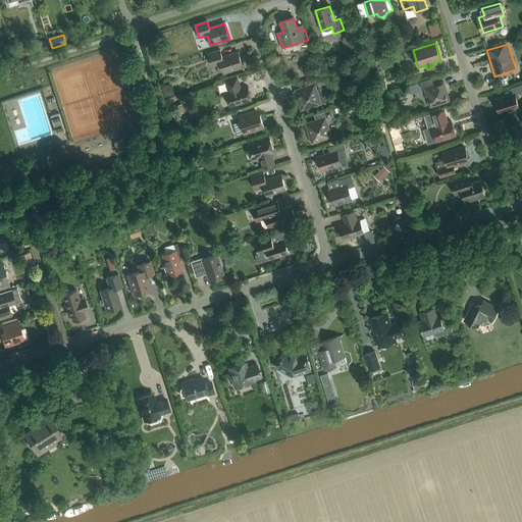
[(220,50),(208,54),(212,66),(218,64),(221,66),(223,73),(243,67),(238,52),(222,57),(220,50)]
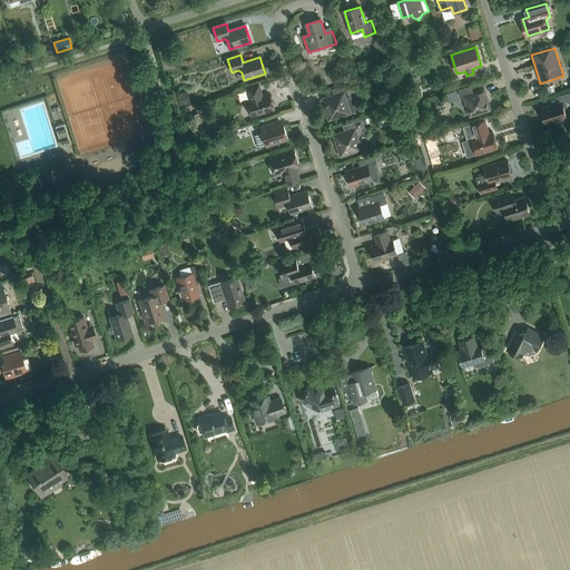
[(350,84),(343,86),(345,92),(352,90),(350,84)]
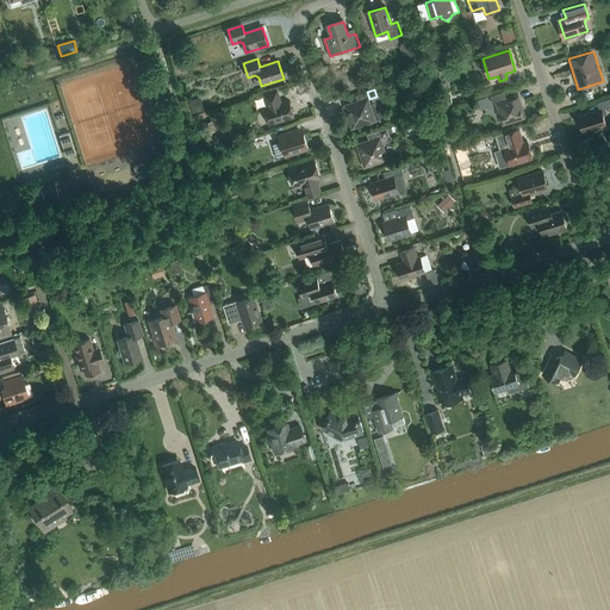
[(251,103),(259,101),(256,92),(249,94),(251,103)]
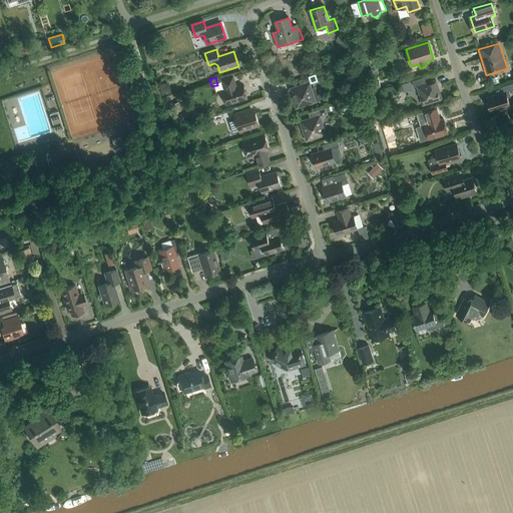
[(232,77),(222,80),(225,90),(222,91),(226,105),(246,98),(242,85),(236,87),(232,77)]
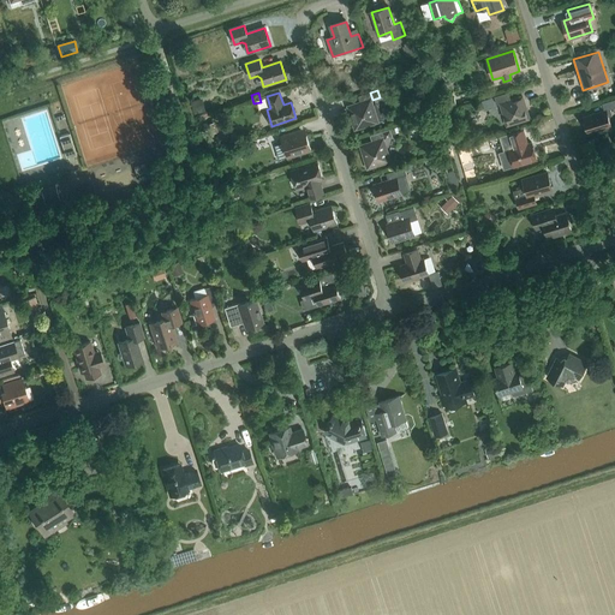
[(506,127),(531,120),(523,95),(509,99),(508,93),(494,97),(496,106),(499,105),(506,127)]
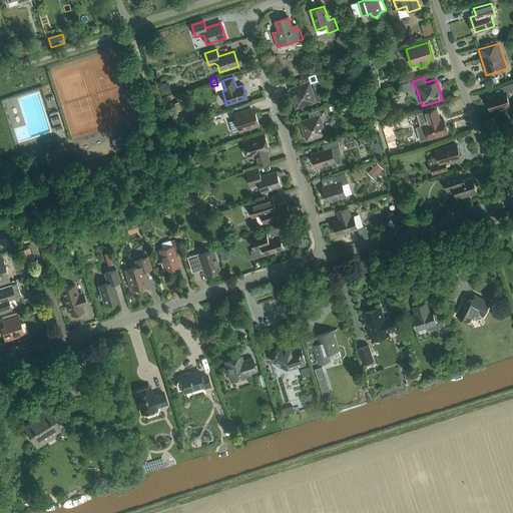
[(504,92),(486,98),(491,111),(498,109),(499,110),(501,111),(502,111),(504,110),(504,109),(504,107),(510,105),(507,97),(511,96),(509,91),(512,89),(512,83),(502,86),(504,92)]
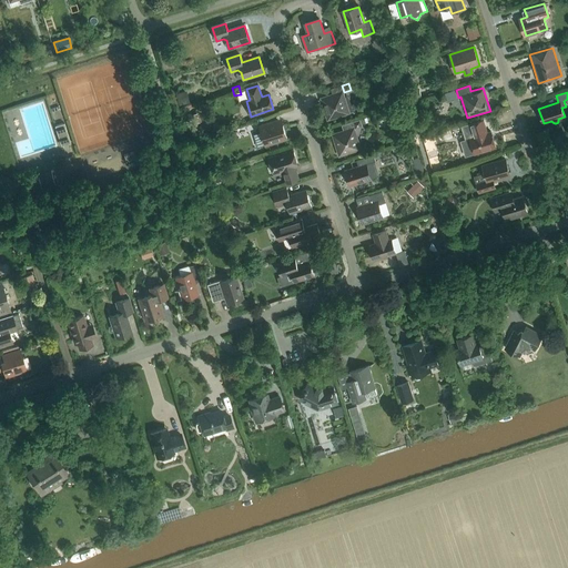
[(328,119),(347,112),(342,93),(322,100),(328,119)]
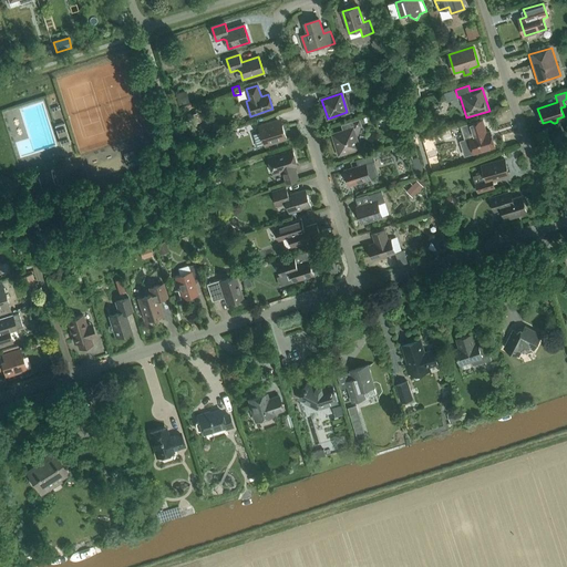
[(359,119),(352,121),(354,129),(361,126),(359,119)]
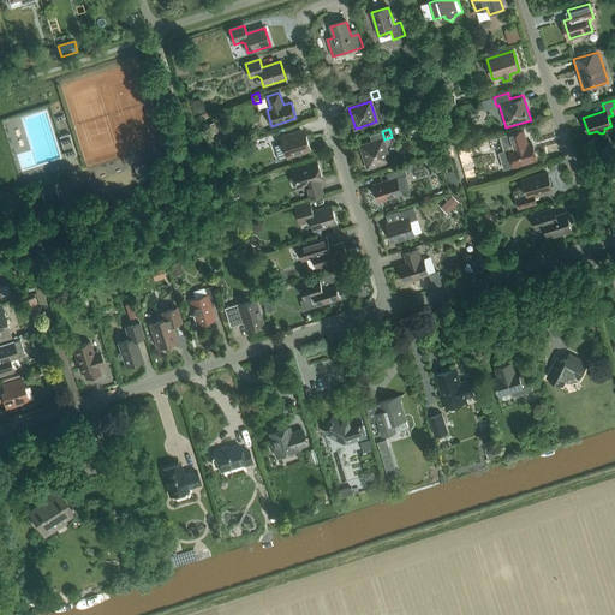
[(513,167),(537,160),(531,143),(527,144),(524,131),(508,136),(513,149),(508,150),(513,167)]
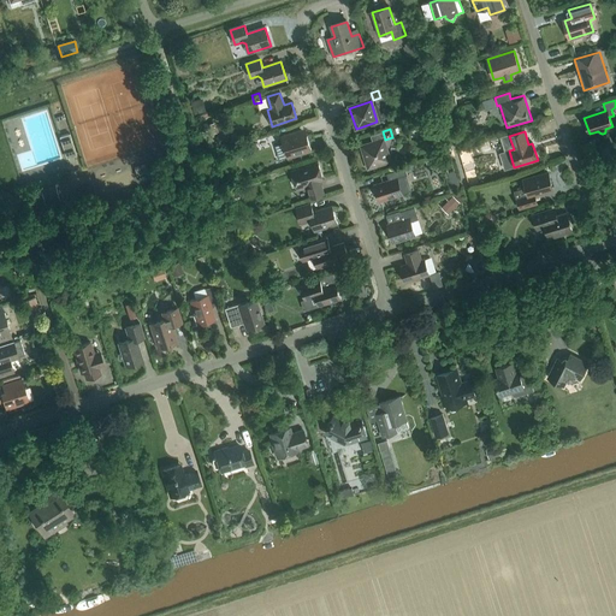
[(288,159),(312,150),(307,136),(300,138),(298,132),(280,137),(283,143),(274,146),(279,160),(286,158),(288,159)]
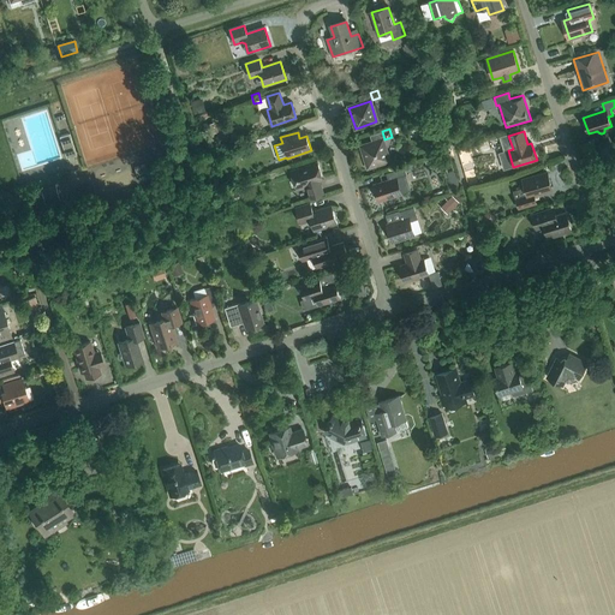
[(65,156),(76,153),(70,133),(59,137),(65,156)]
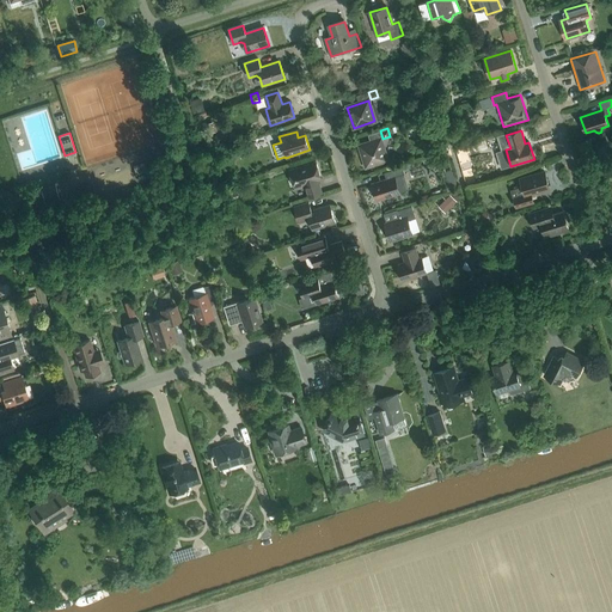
[(387,160),(380,140),(360,146),(366,166),(387,160)]
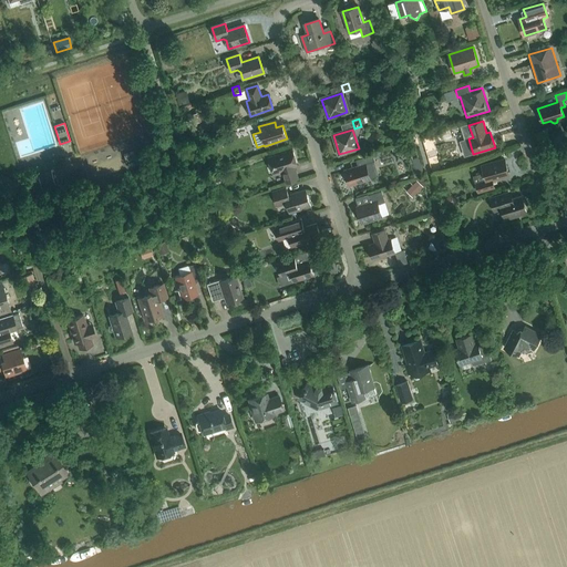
[(430,158),(436,156),(433,144),(425,146),(430,158)]
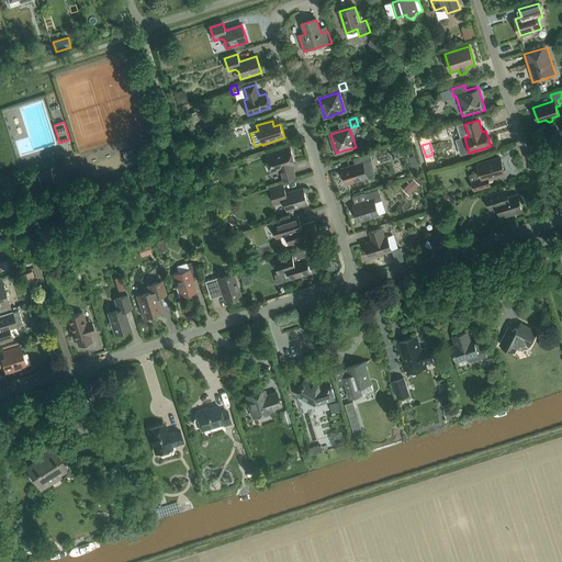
[(437,160),(451,156),(448,147),(435,152),(437,160)]
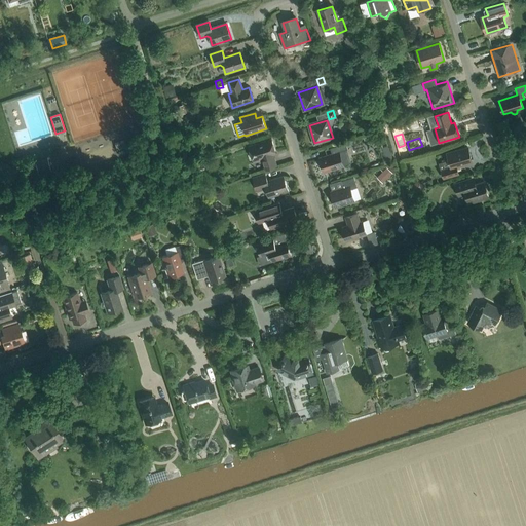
[(265,170),(276,165),(273,155),(275,154),(271,140),(249,146),(254,161),(262,158),(265,170)]
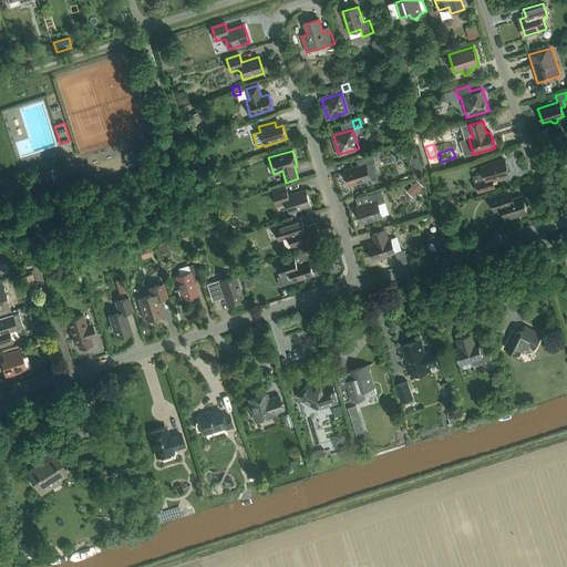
[(358,167),(344,171),(349,186),(370,179),(366,165),(374,162),(372,155),(356,161),(358,167)]
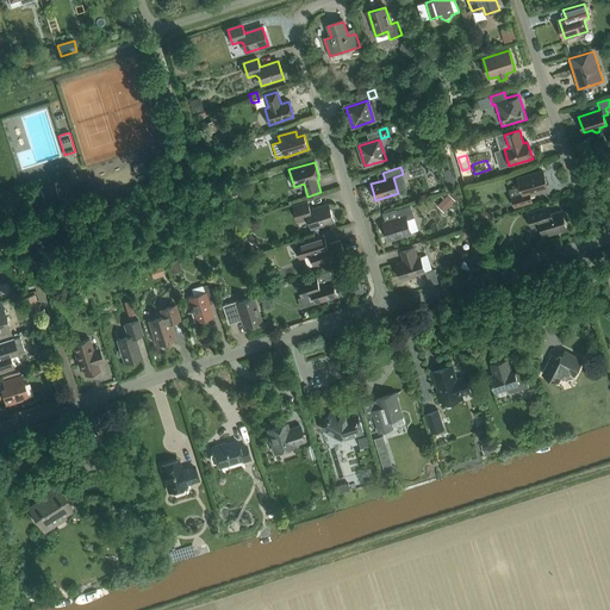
[(542,172),(520,179),(521,186),(510,190),(515,206),(531,201),(529,194),(547,188),(542,172)]
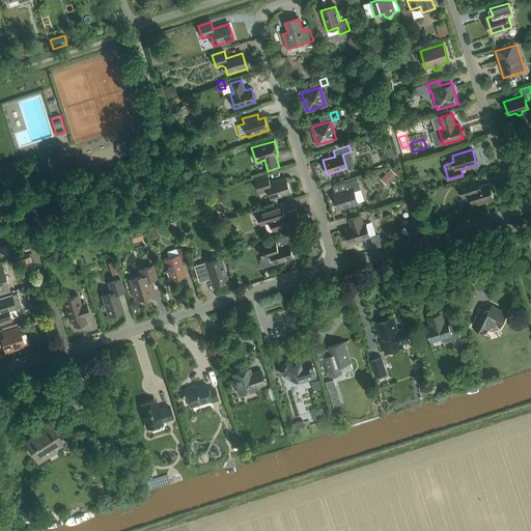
[(46,160),(33,164),(38,179),(51,175),(46,160)]
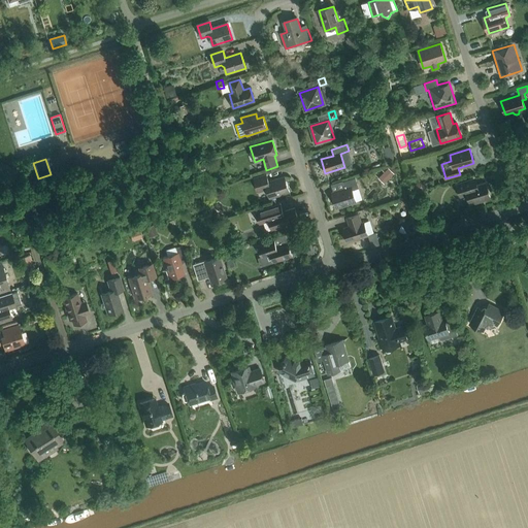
[(289,192),(285,177),(268,183),(266,175),(254,179),(258,192),(264,190),(267,191),(269,198),(289,192)]
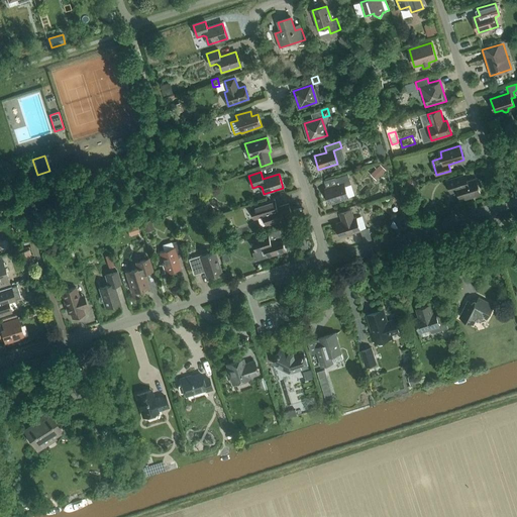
[(338,185),(324,189),(329,205),(348,199),(345,186),(351,184),(347,174),(335,178),(338,185)]
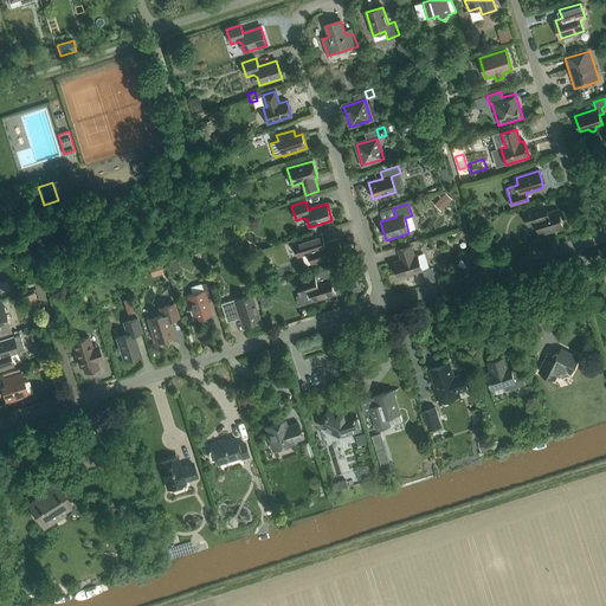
[(540,208),(523,213),(528,227),(536,225),(540,236),(562,229),(556,212),(546,214),(543,213),(542,213),(540,208)]
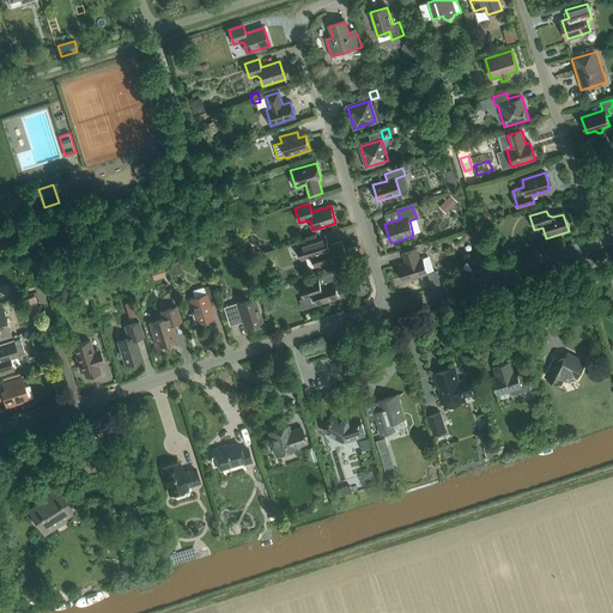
[(25,241),(40,236),(37,228),(23,232),(25,241)]
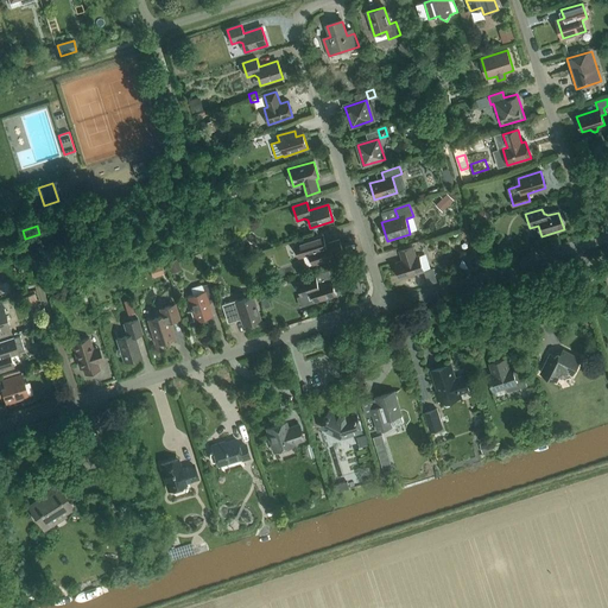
[(314,266),(320,264),(344,257),(339,240),(325,245),(322,235),(295,245),(299,258),(310,254),(314,266)]
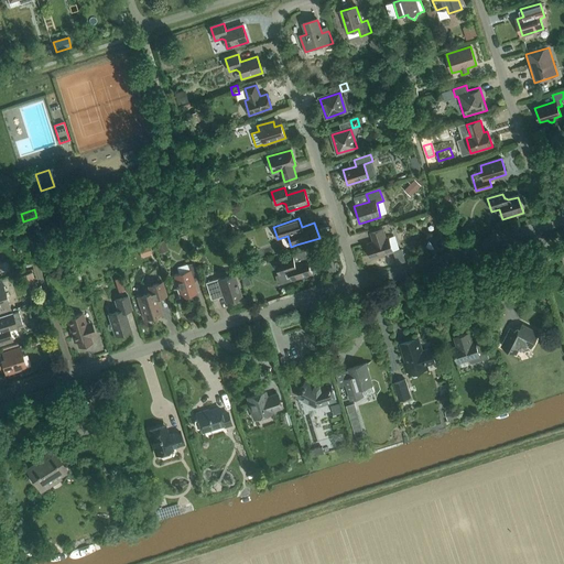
[(373,242),(366,245),(371,259),(393,252),(388,237),(386,238),(383,229),(370,234),(372,240),(373,240),(373,242)]
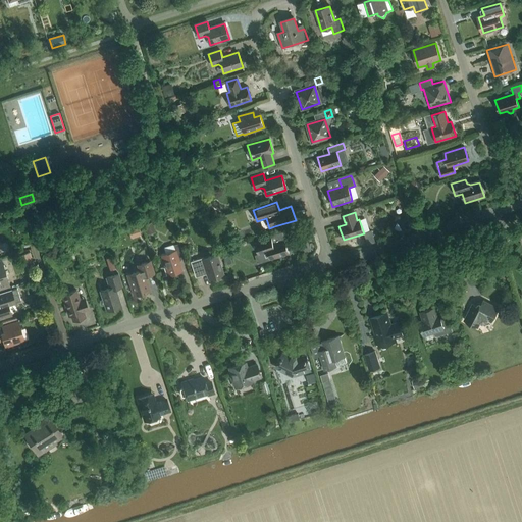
[(269,260),(289,254),(284,241),(273,244),(271,238),(255,244),(258,255),(267,252),(269,260)]
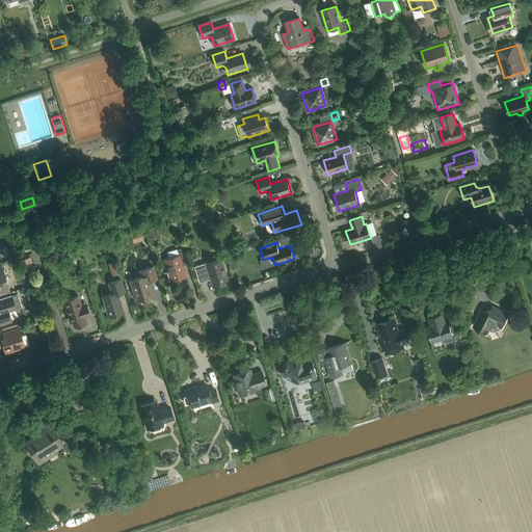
[(181,262),(188,260),(184,247),(178,249),(180,255),(164,260),(167,272),(163,273),(163,274),(164,274),(166,283),(170,281),(170,282),(186,276),(181,262)]
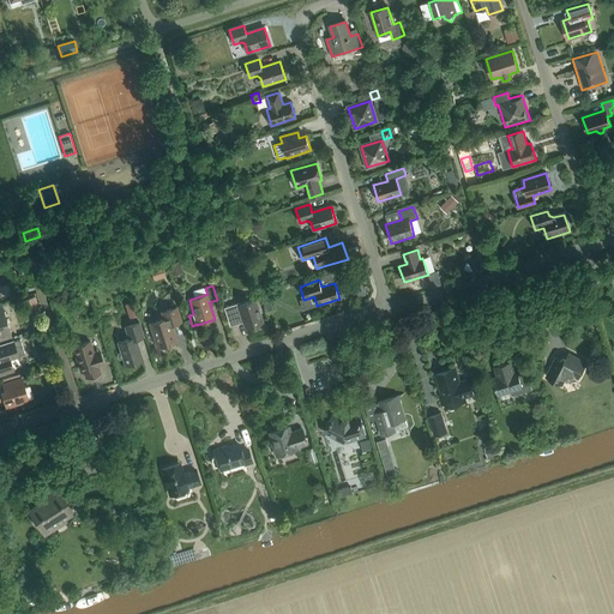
[(244,329),(264,321),(256,299),(239,305),(239,304),(224,308),(229,324),(241,320),(244,329)]
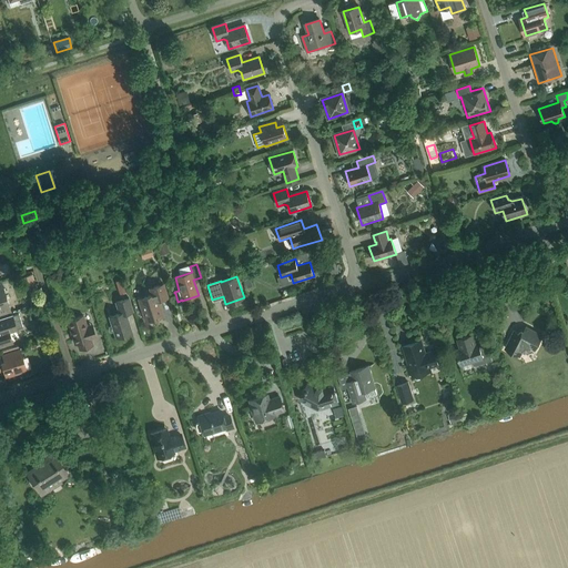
[(0,316),(11,313),(8,305),(1,284),(0,284),(0,316)]
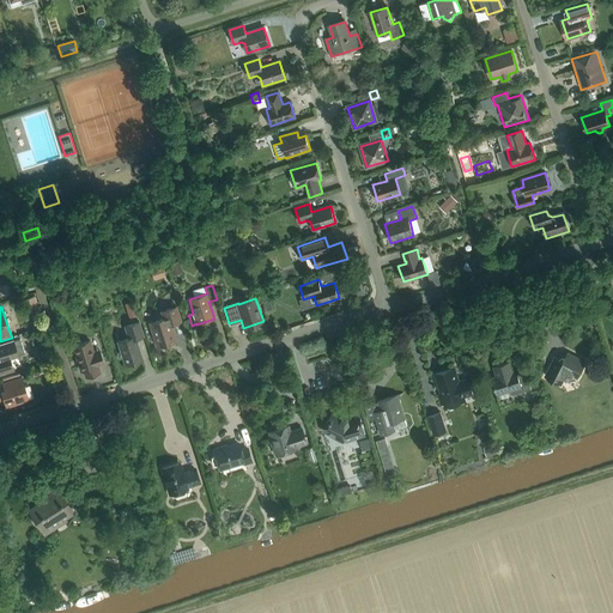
[(170,325),(181,321),(176,307),(161,311),(163,319),(149,323),(157,347),(176,341),(170,325)]
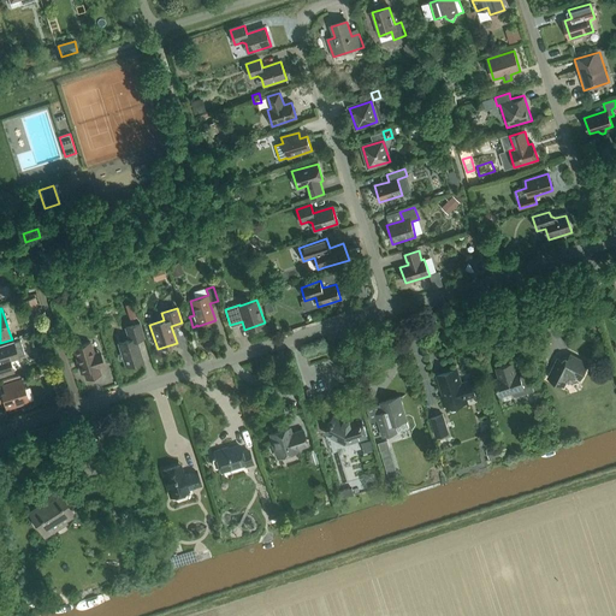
[(136,341),(144,338),(140,324),(125,329),(129,338),(128,341),(118,343),(120,354),(119,354),(118,355),(118,357),(118,359),(119,360),(120,361),(122,361),(123,361),(125,367),(143,361),(136,341)]
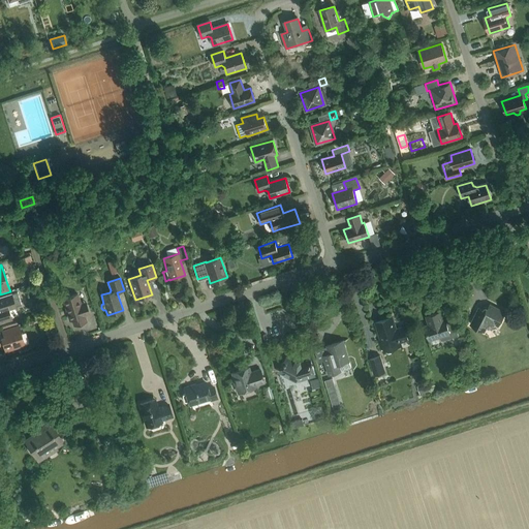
[(8,310),(16,307),(22,306),(18,292),(0,298),(0,322),(11,319),(8,310)]
